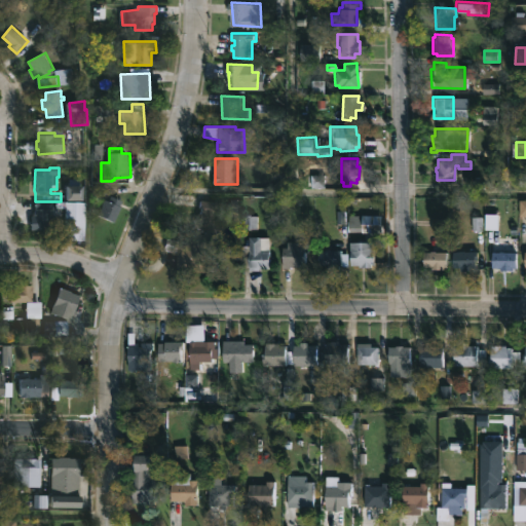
[(79,179),(79,182),(82,182),(82,186),(78,186),(78,187),(82,187),(82,202),(65,202),(65,187),(69,187),(69,180),(79,179)]
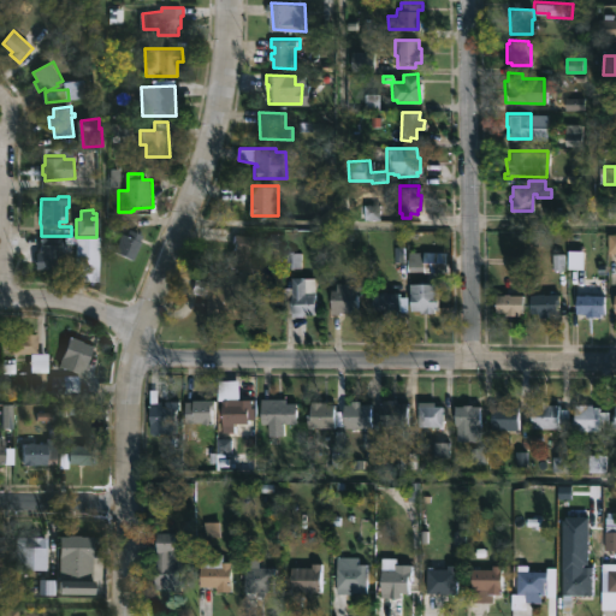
[(128,230),(132,232),(134,230),(144,235),(143,236),(146,237),(136,259),(118,252),(128,230)]
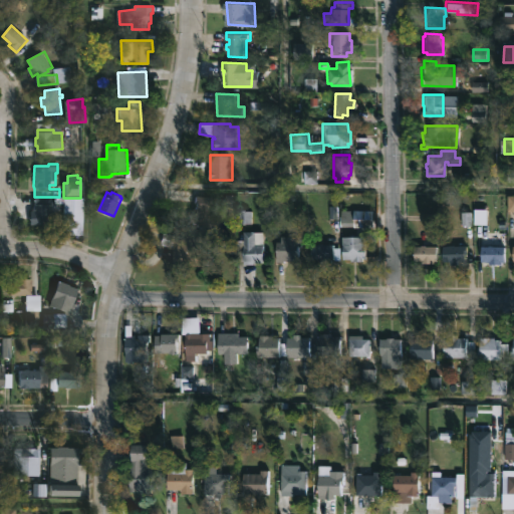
[(214,216),(215,230),(192,229),(193,225),(189,225),(190,215),(193,215),(193,209),(195,209),(196,197),(212,198),(211,215),(214,216)]
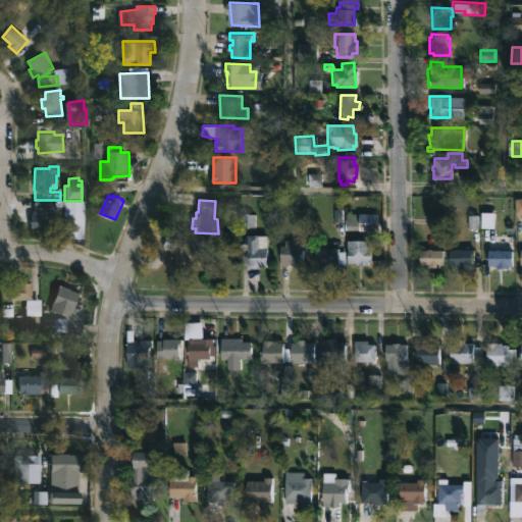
[(51,209),(51,228),(34,228),(34,225),(31,225),(31,219),(33,219),(33,209),(51,209)]
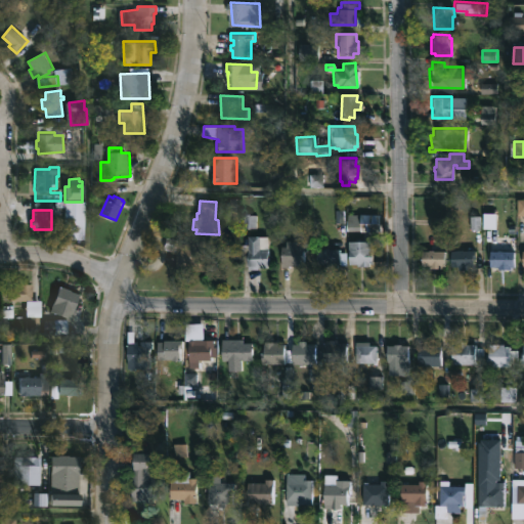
[(379,216),(379,231),(346,229),(346,219),(353,219),(353,222),(359,222),(359,214),(379,214),(379,216)]
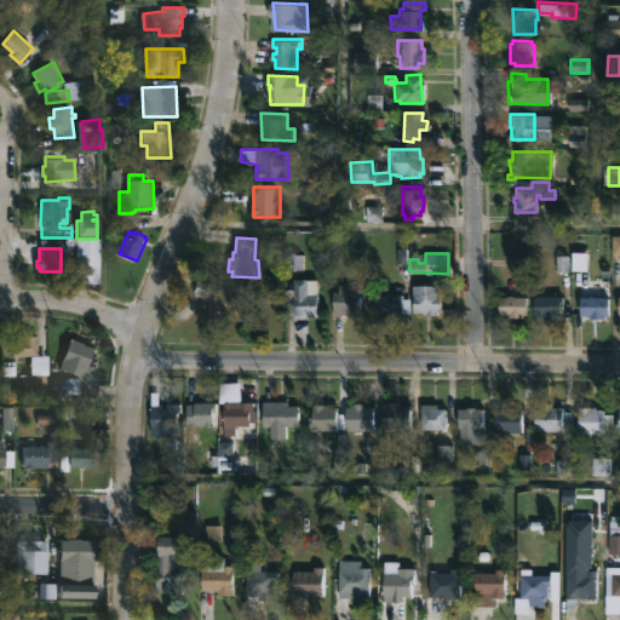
[(302,316),(290,316),(290,279),(314,279),(314,316),(302,316)]
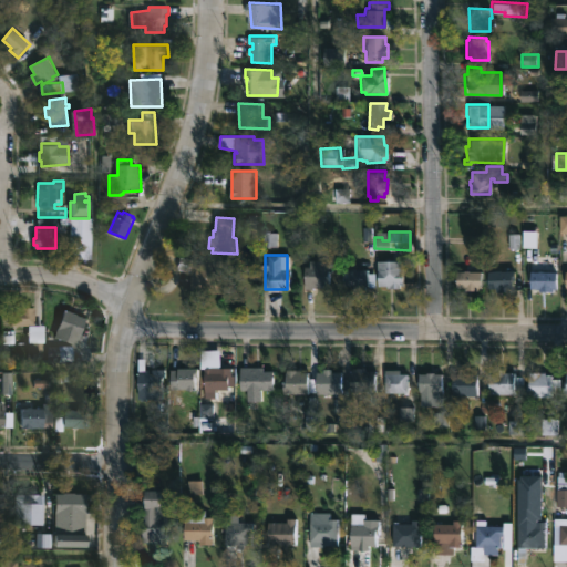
[(227,265),(226,281),(235,281),(235,295),(191,292),(192,269),(189,274),(176,269),(181,257),(193,261),(193,264),(227,265)]
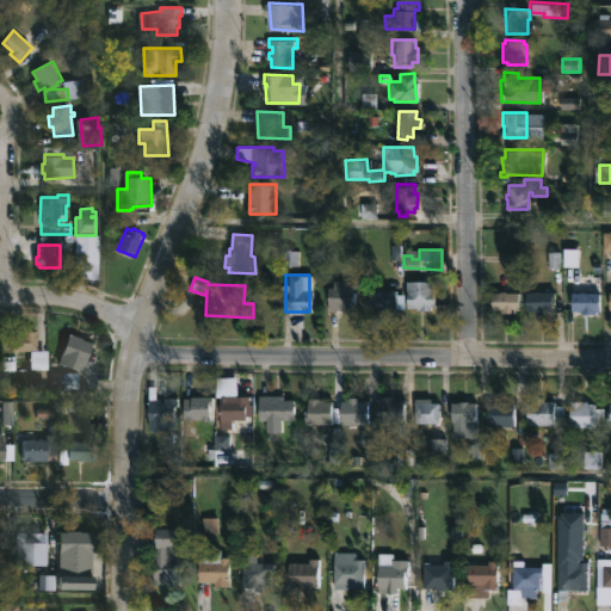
[(355,283),(353,296),(350,296),(349,309),(334,308),(334,310),(325,310),(326,288),(331,288),(331,279),(355,283)]
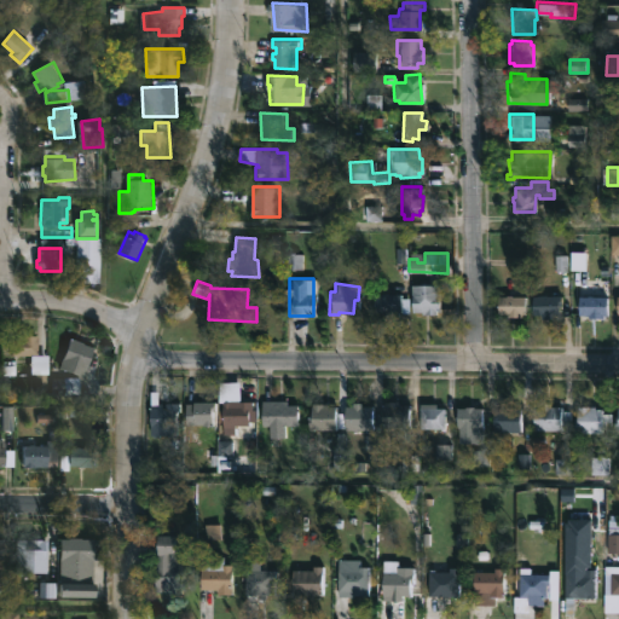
[(433,311),(433,313),(416,314),(416,311),(409,311),(409,284),(437,284),(437,311),(433,311)]
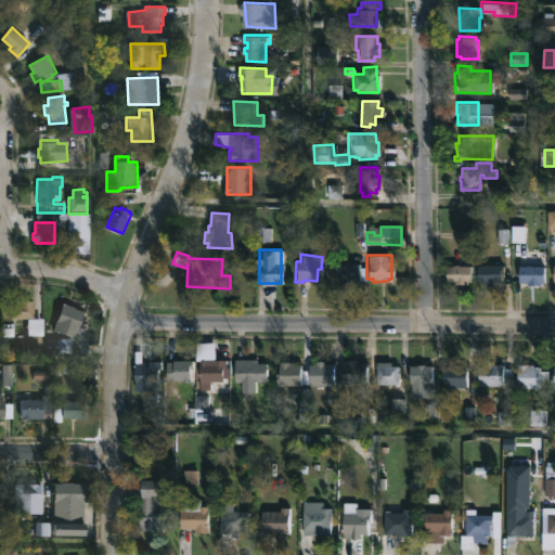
[(347,262),(359,263),(359,267),(364,267),(364,280),(347,280),(347,283),(343,283),(343,281),(335,281),(334,263),(347,262)]
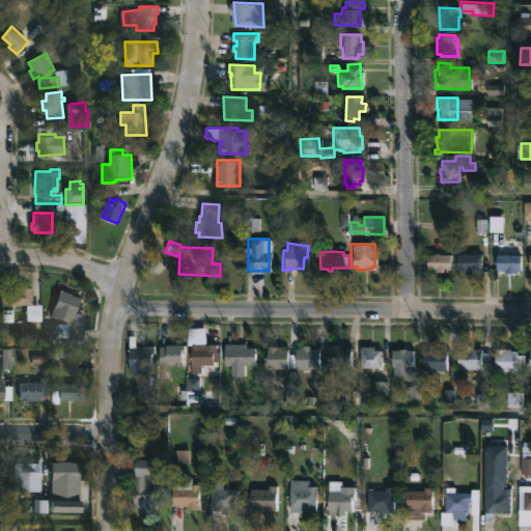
[(467,252),(479,253),(479,261),(477,261),(477,269),(471,269),(471,273),(462,273),(462,270),(455,270),(455,253),(467,252)]
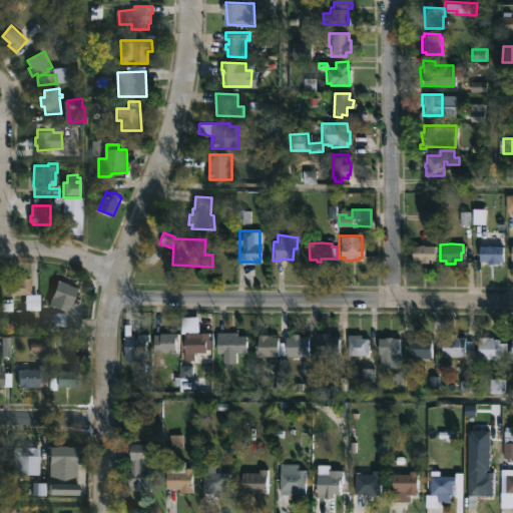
[(434,244),(433,261),(430,261),(430,263),(418,262),(418,260),(410,260),(411,244),(434,244)]
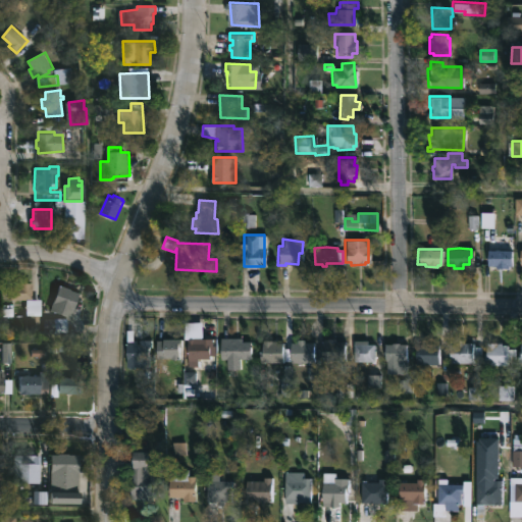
[(499,250),(511,251),(510,265),(507,265),(507,268),(486,265),(487,250),(493,251),(493,249),(499,249),(499,250)]
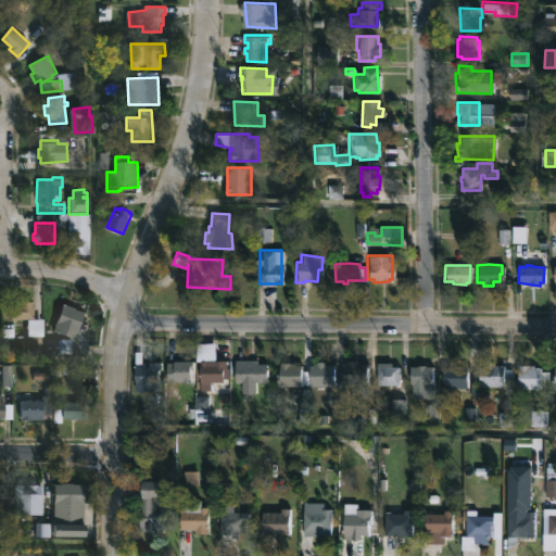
[(34,301),(33,317),(42,318),(41,336),(26,335),(27,319),(16,319),(16,320),(2,319),(3,305),(10,305),(10,303),(17,303),(17,300),(34,301)]
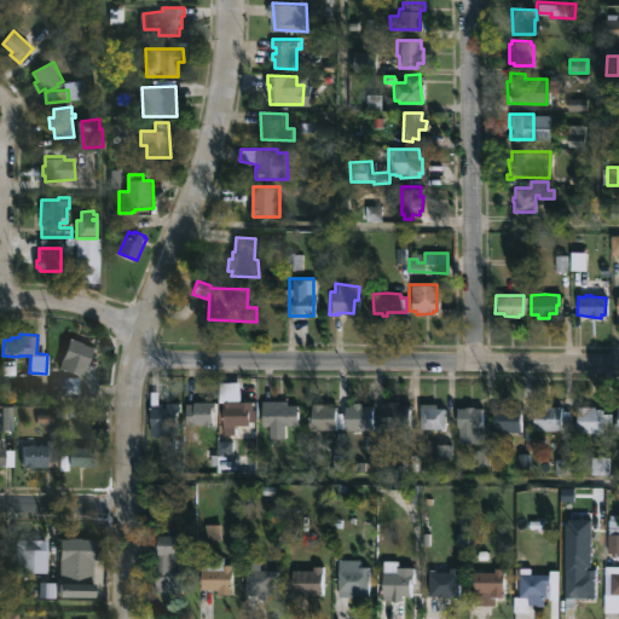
[(97,351),(87,379),(63,369),(75,340),(97,348),(97,351)]
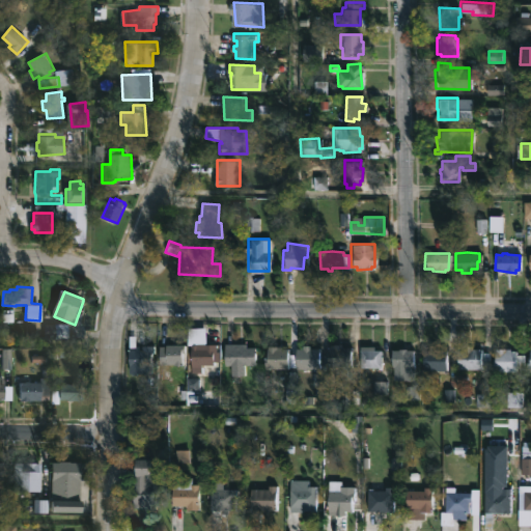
[(71,338),(47,338),(47,324),(70,324),(71,338)]
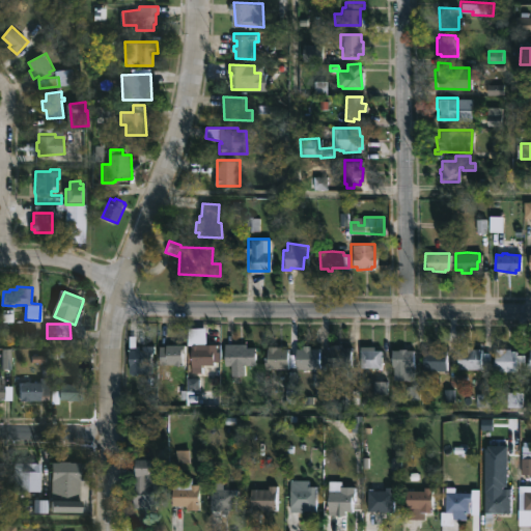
[(140,348),(143,348),(143,344),(155,344),(154,372),(137,372),(137,374),(132,374),(132,372),(130,372),(130,335),(137,335),(137,345),(140,345),(140,348)]
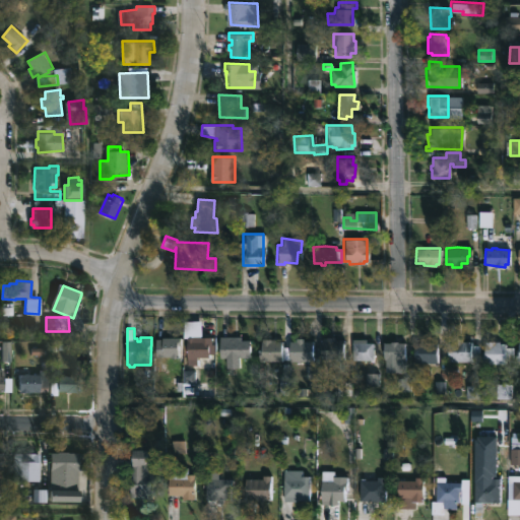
[(242,335),(242,339),(253,340),(253,345),(252,345),(252,356),(241,356),(241,367),(236,367),(236,375),(228,375),(228,356),(221,356),(221,335),(242,335)]
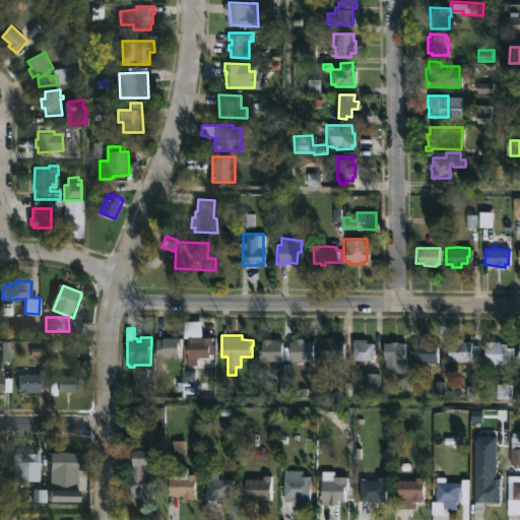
[(180,344),(180,358),(157,355),(157,338),(164,338),(164,336),(182,336),(182,344),(180,344)]
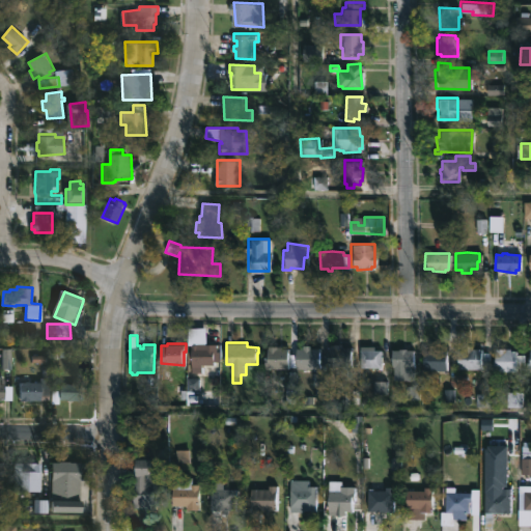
[(210,343),(221,344),(221,352),(219,352),(219,362),(217,362),(217,365),(204,365),(204,372),(194,372),(194,344),(210,343)]
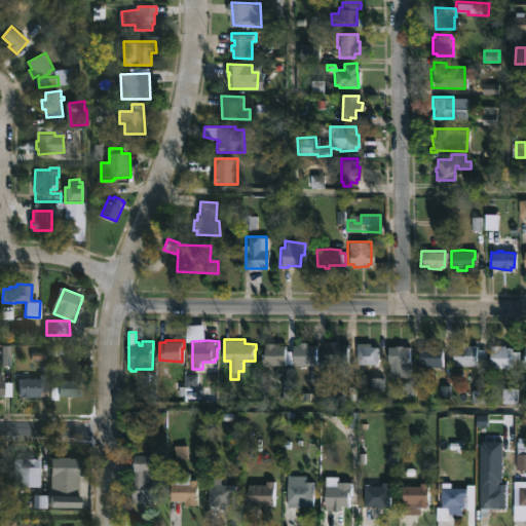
[(337,340),(337,343),(346,343),(346,347),(348,347),(347,364),(328,364),(328,366),(323,366),(324,343),(330,340),(337,340)]
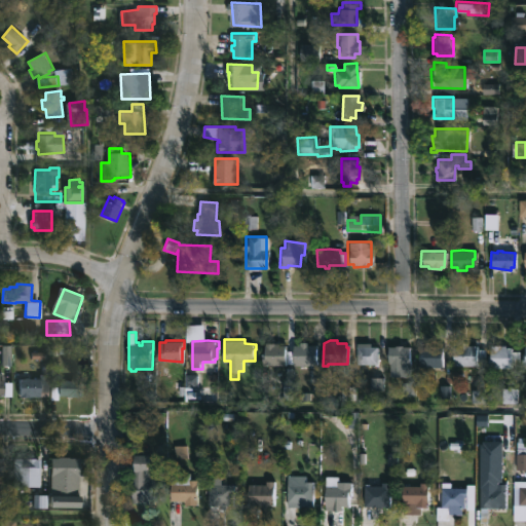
[(305,344),(313,344),(313,364),(292,365),(291,345),(298,345),(297,342),(305,341),(305,344)]
